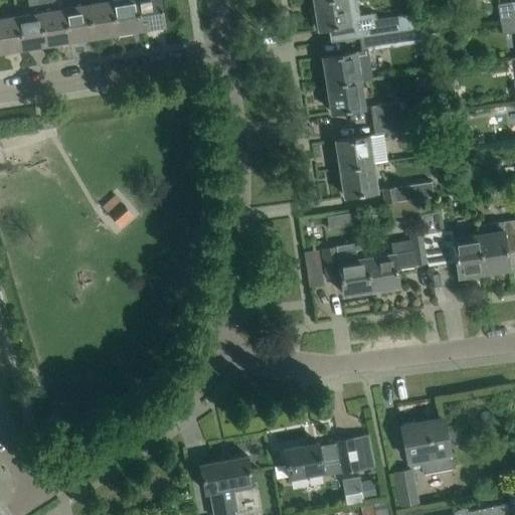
[(40,12),(37,0),(27,0),(30,14),(16,16),(21,47),(45,44),(40,12)]
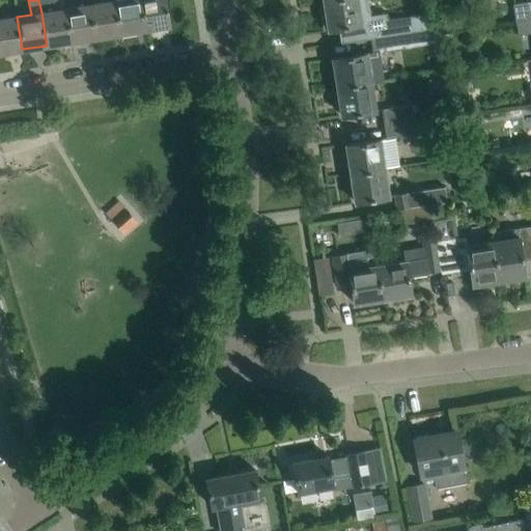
[(72,42),(66,8),(58,10),(56,0),(38,0),(42,12),(47,46),(72,42)]
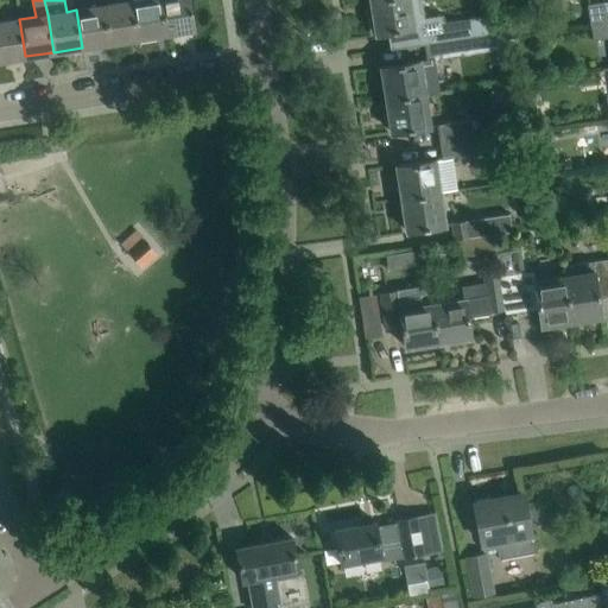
[(166,33),(160,0),(137,0),(132,1),(138,38),(166,33)]
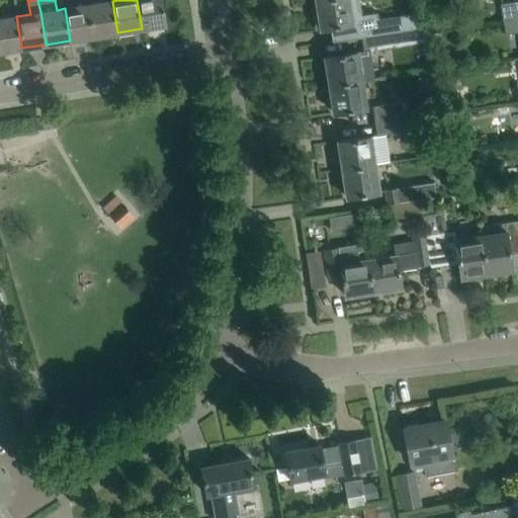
[(162,0),(137,0),(142,28),(166,24),(162,0)]
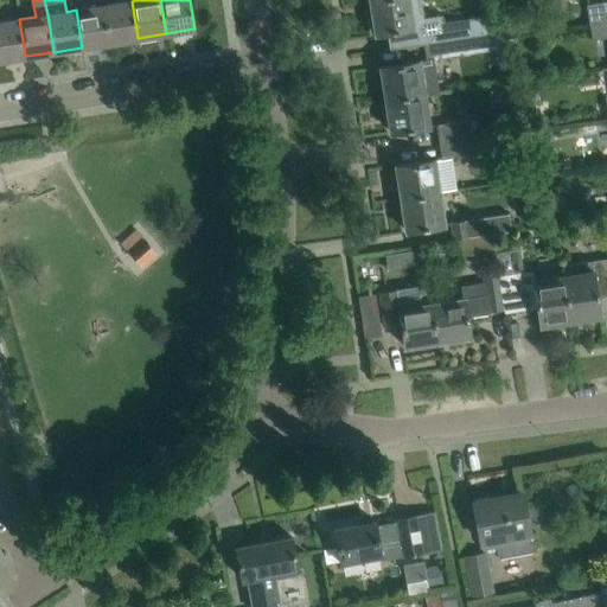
[(370,0),(375,33),(389,31),(391,49),(425,43),(490,32),(486,16),(442,23),(441,14),(423,18),(420,0),(370,0)]
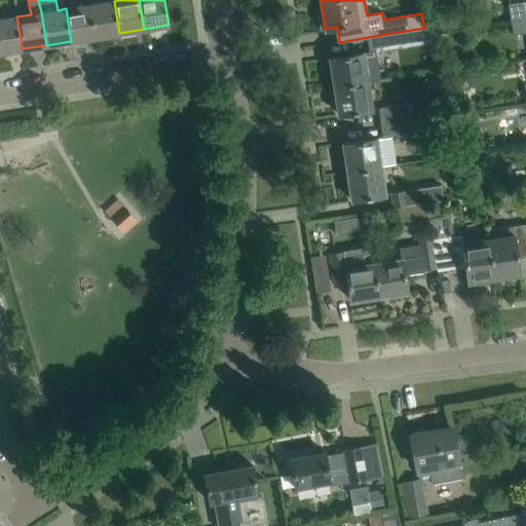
[(525,0),(524,0),(509,2),(512,21),(525,19),(525,0)]
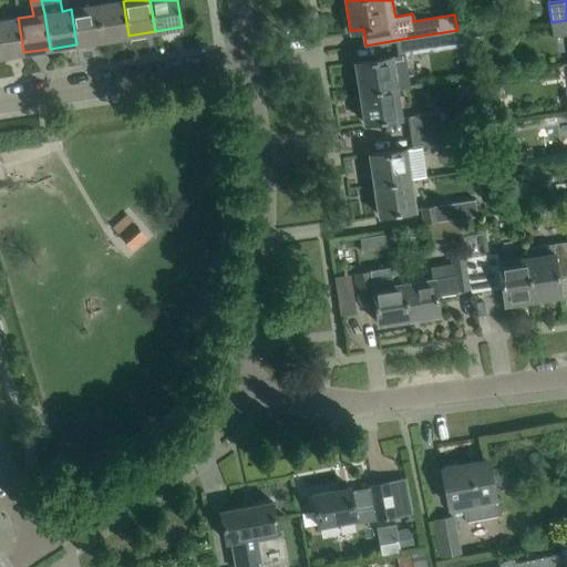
[(129,35),(123,1),(98,6),(103,40),(129,35)]
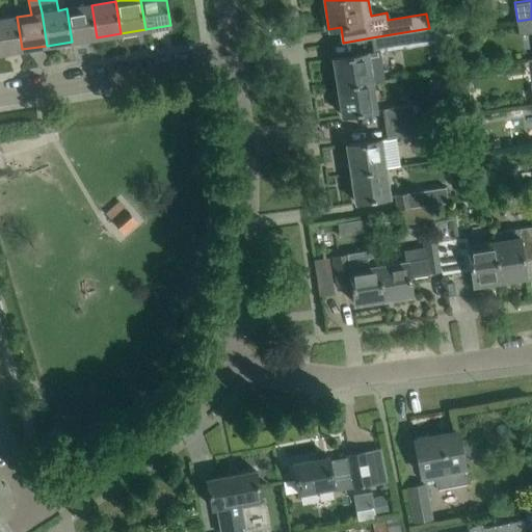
[(97,37),(91,5),(67,8),(72,42),(97,37)]
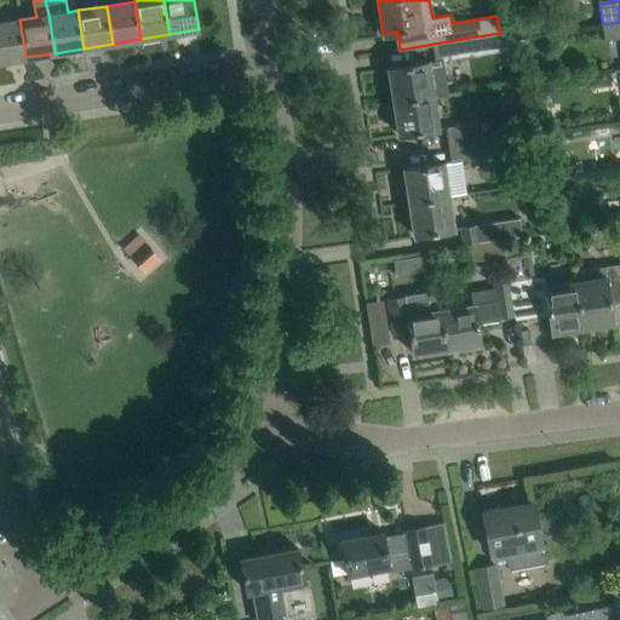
[(0,61),(26,57),(19,19),(0,22),(0,61)]
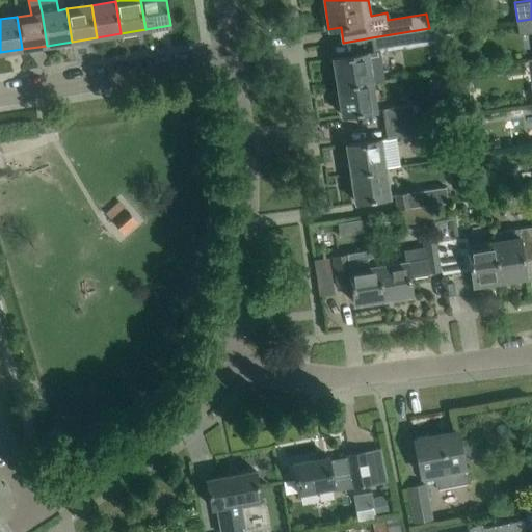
[(531,19),(517,21),(520,33),(531,31),(531,19)]
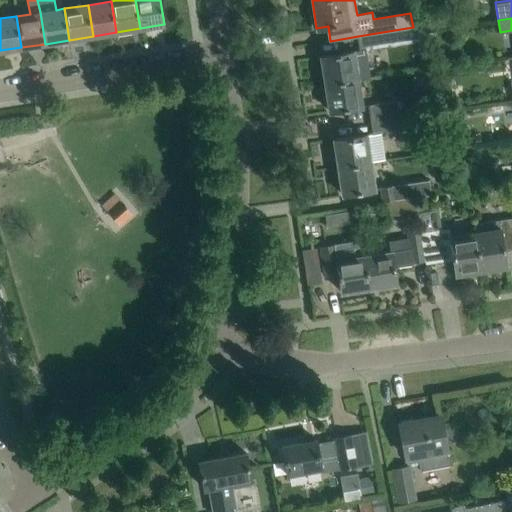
[(413,27),(358,36),(360,50),(365,49),(365,50),(425,40),(424,25),(413,27)]
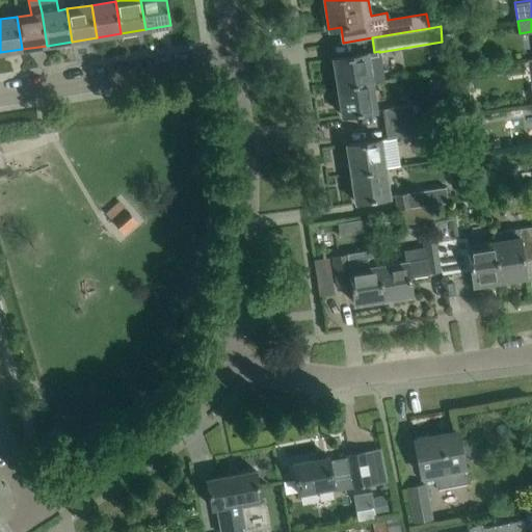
[(315,36),(316,48),(340,47),(339,35),(315,36)]
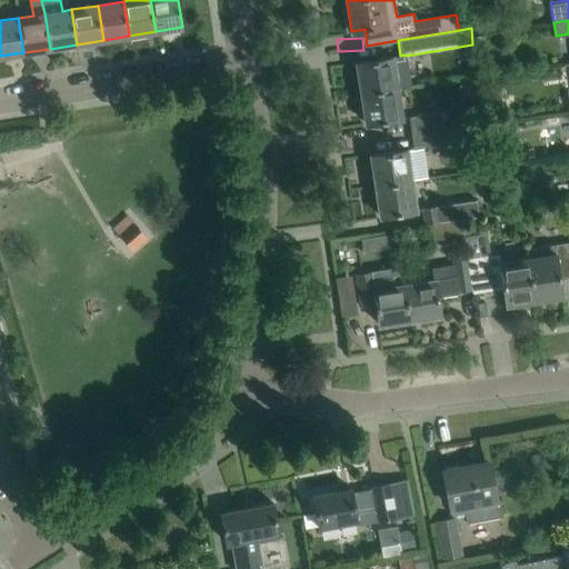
[(410,86),(406,56),(406,55),(400,56),(357,62),(361,92),(397,87),(397,88),(410,86)]
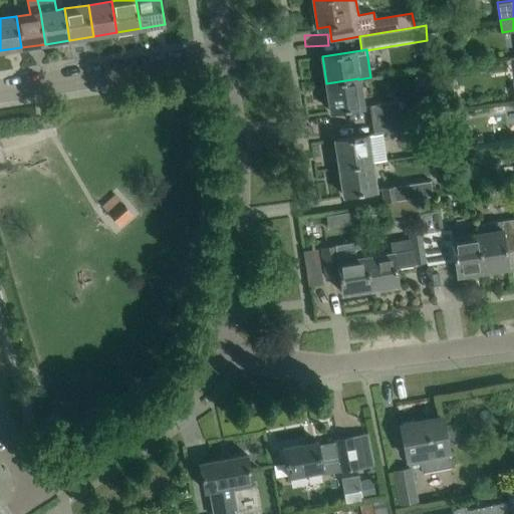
[(358,79),(358,78),(326,83),(330,111),(362,106),(358,79)]
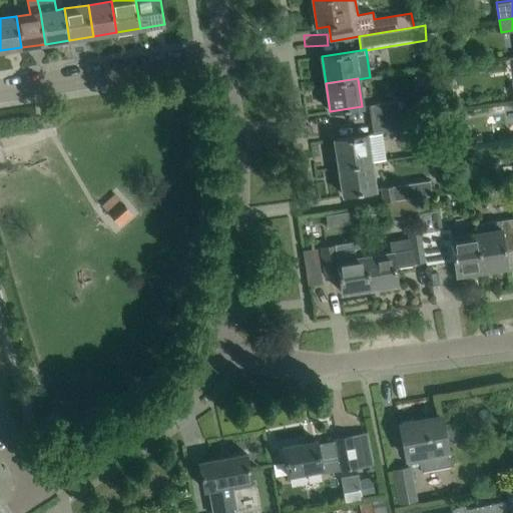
[(368,105),(370,119),(398,115),(396,101),(368,105)]
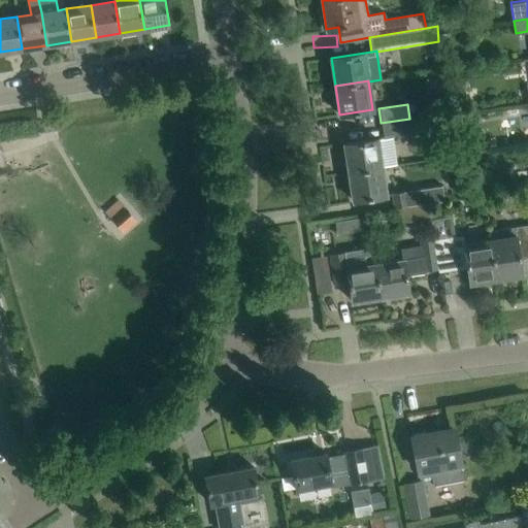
[(411,134),(409,119),(381,123),(383,137),(383,138),(389,138),(411,134)]
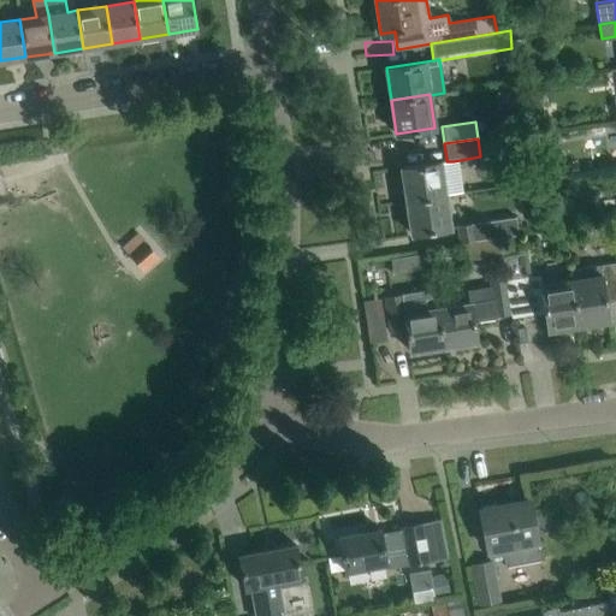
[(458,193),(454,161),(446,161),(446,160),(401,167),(407,201),(444,195),(458,193)]
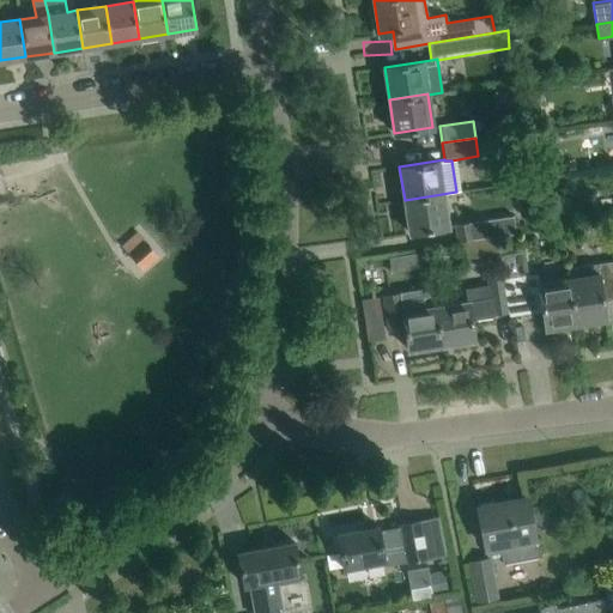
[(448,226),(442,194),(405,200),(410,232),(448,226)]
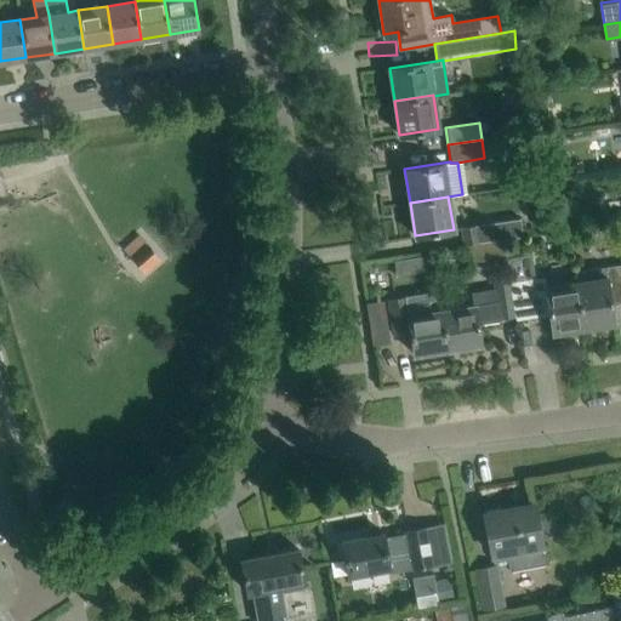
[(467,245),(503,239),(522,237),(519,218),(460,228),(462,246),(467,245)]
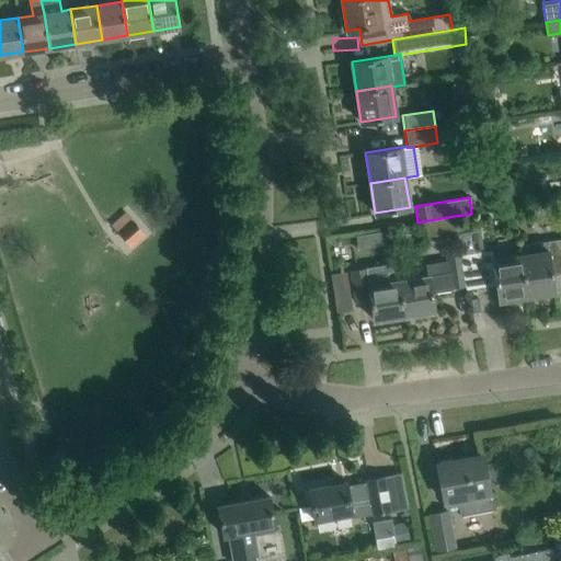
[(144,230),(127,210),(111,225),(127,243),(144,230)]
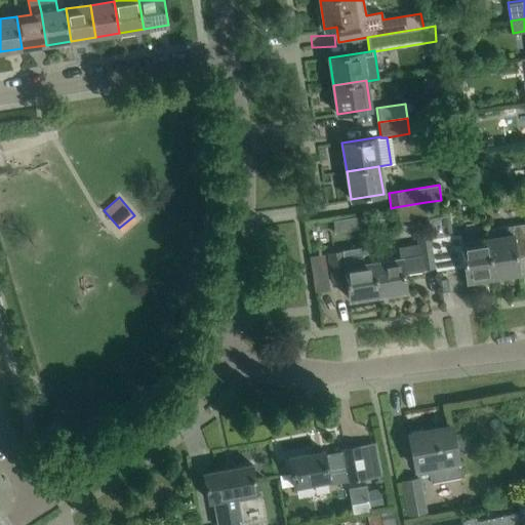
[(429,216),(426,202),(395,207),(398,221),(429,216)]
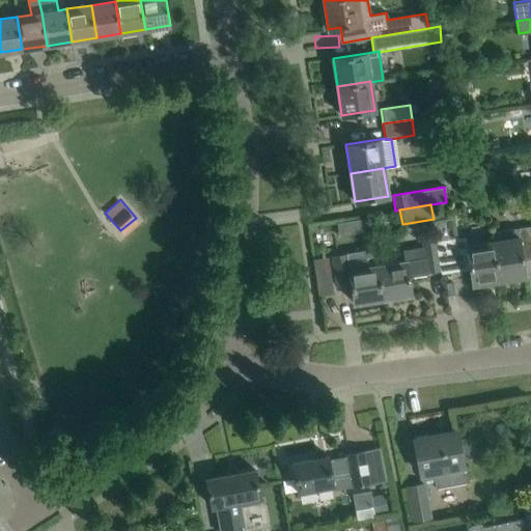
[(351,227),(379,223),(378,211),(350,214),(351,227)]
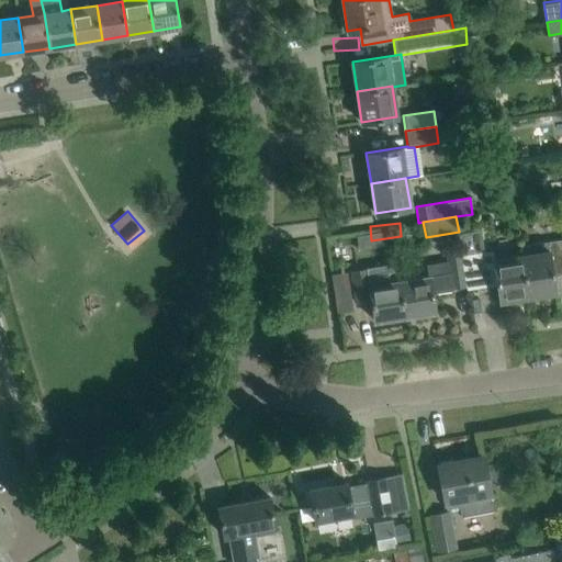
[(553,274),(561,272),(561,246),(561,239),(520,246),(521,255),(528,296),(555,292),(553,274)]
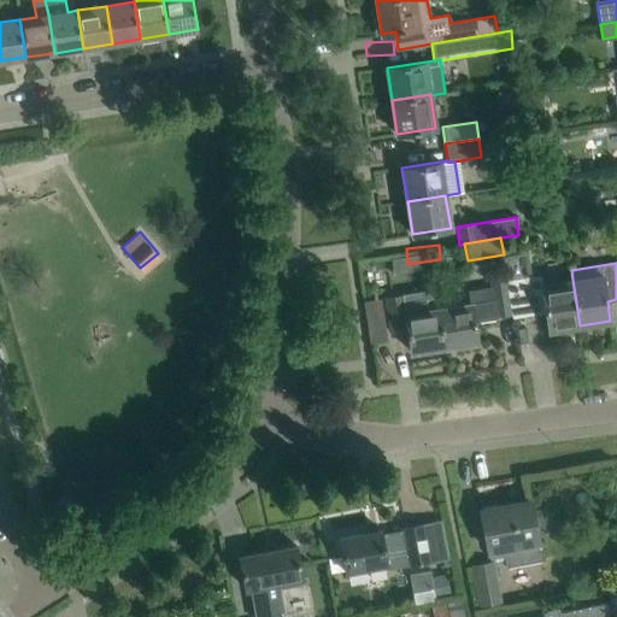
[(580,325),(573,280),(542,285),(540,275),(507,280),(512,313),(512,316),(546,311),(548,330),(580,325)]
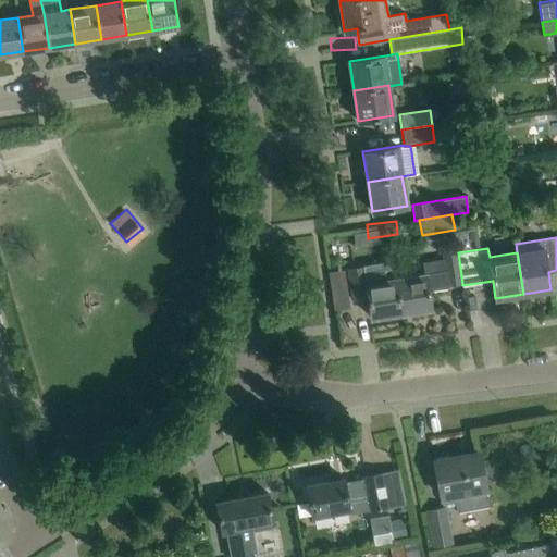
[(462,283),(458,252),(458,251),(443,254),(446,270),(396,277),(395,277),(400,312),(431,308),(429,291),(448,287),(448,285),(462,283)]
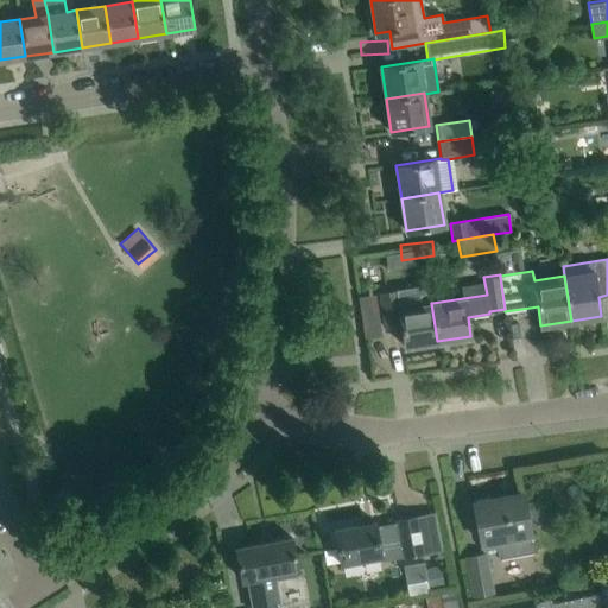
[(431,303),(432,303),(429,284),(428,284),(428,285),(398,290),(398,289),(396,289),(396,290),(380,292),(386,328),(401,325),(405,347),(437,341),(431,303)]
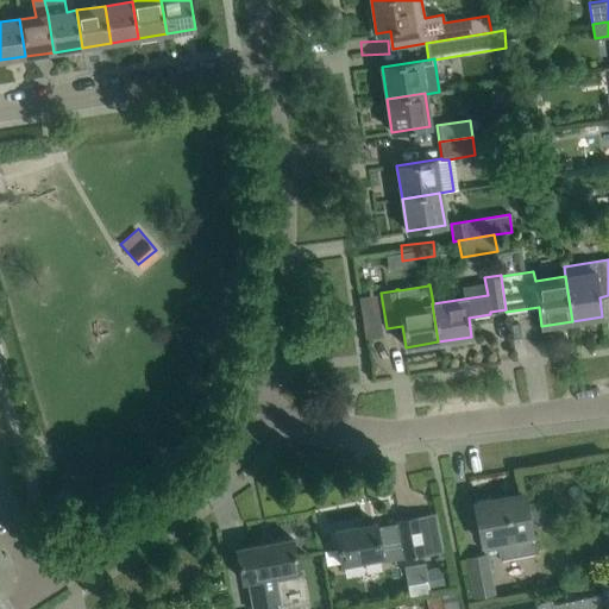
[(534,552),(523,494),(473,503),(483,551),(497,547),(500,559),(534,552)]
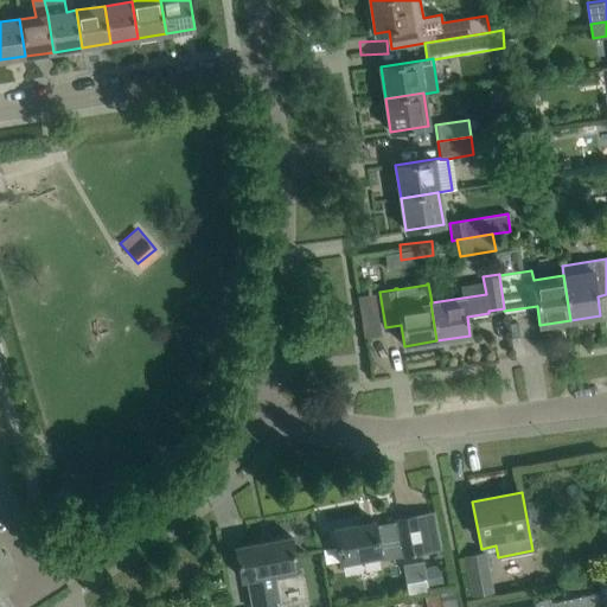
[(423,547),(454,541),(447,505),(416,511),(423,547)]
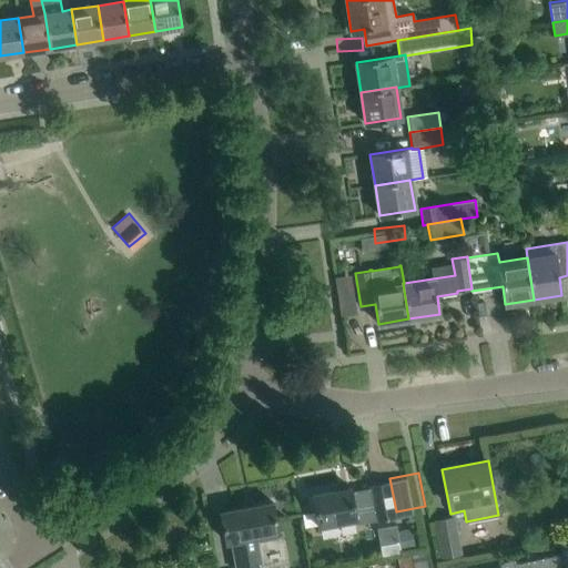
[(395,517),(388,483),(372,485),(372,487),(351,492),(351,487),(347,488),(348,489),(334,492),(334,490),(333,490),(313,495),(313,498),(308,499),(311,513),(316,511),(318,526),(355,519),(355,520),(377,517),(377,520),(395,517)]
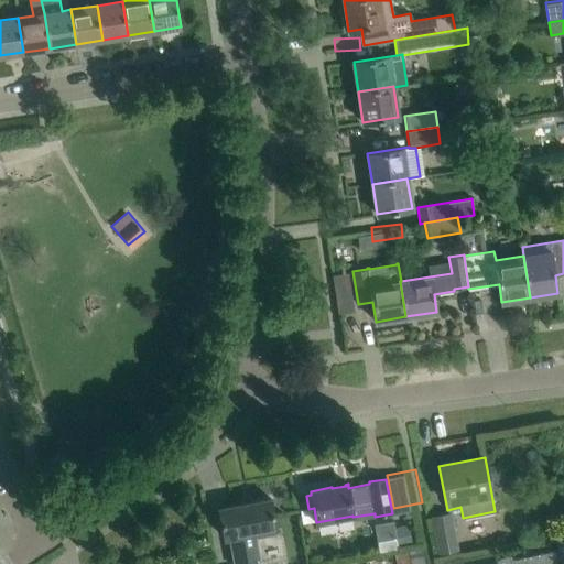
[(273,534),(272,529),(277,528),(271,498),(218,509),(224,538),(229,537),(234,563),(257,563),(261,563),(256,538),(273,534)]
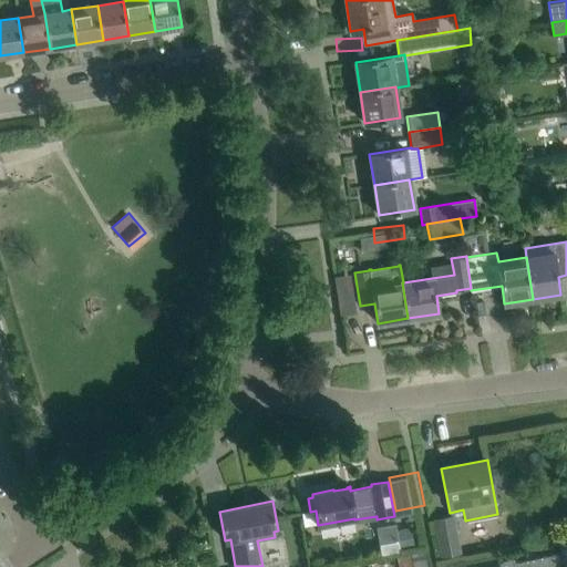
[(443,555),(459,552),(452,517),(436,519),(443,555)]
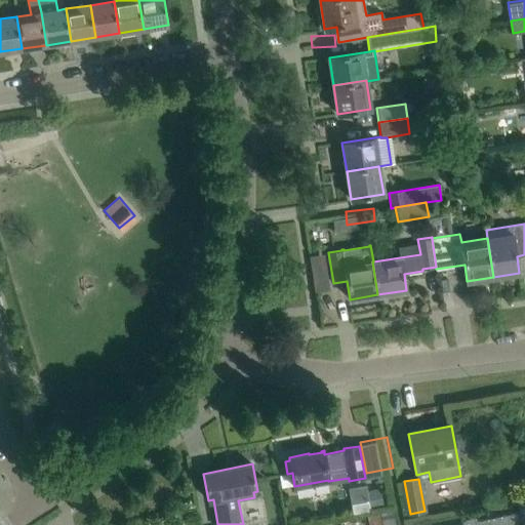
[(365,495),(379,493),(377,481),(363,483),(365,495)]
